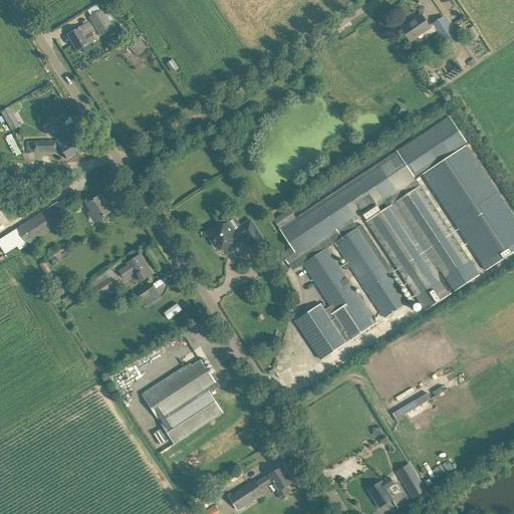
[(101,9),(88,17),(99,35),(112,27),(101,9)]
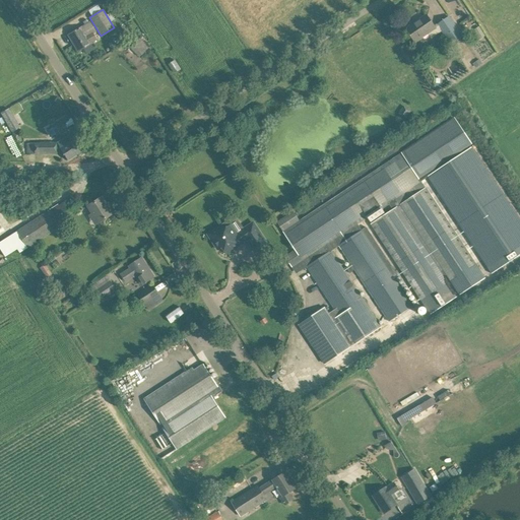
[(435,27),(433,23),(427,15),(406,28),(415,42),(435,27)]
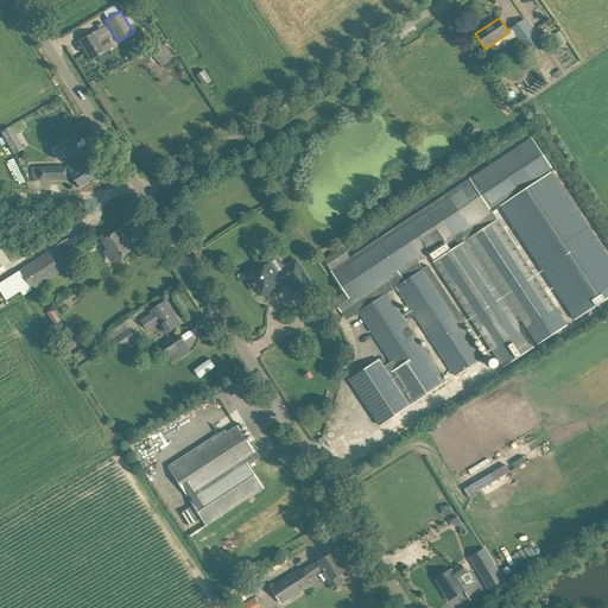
[(543,44),(532,30),(525,19),(512,29),(530,54),(543,44)]
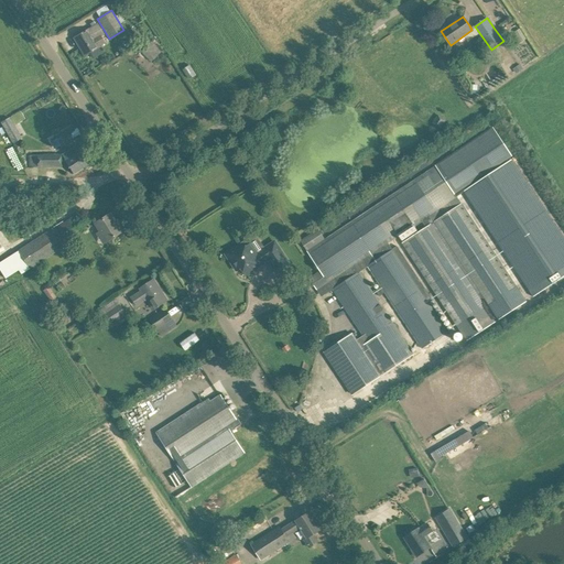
[(83,32),(74,38),(84,55),(94,50),(98,47),(104,44),(102,42),(100,38),(104,35),(97,24),(87,30),(83,32)]
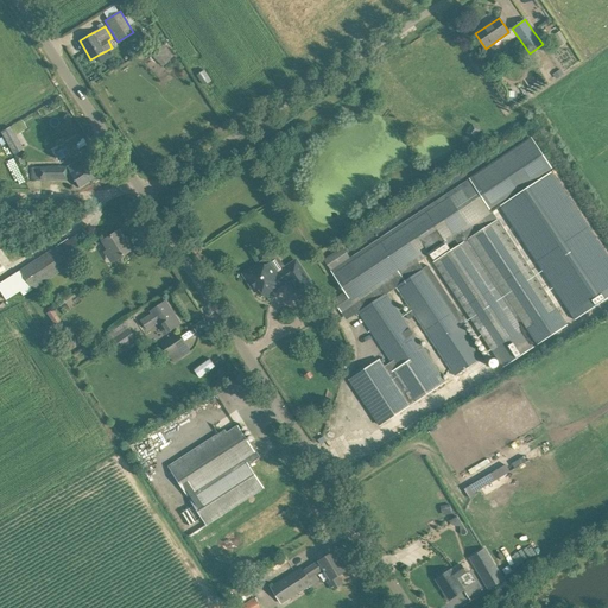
[(166,42),(153,52),(164,64),(176,52),(166,42)]
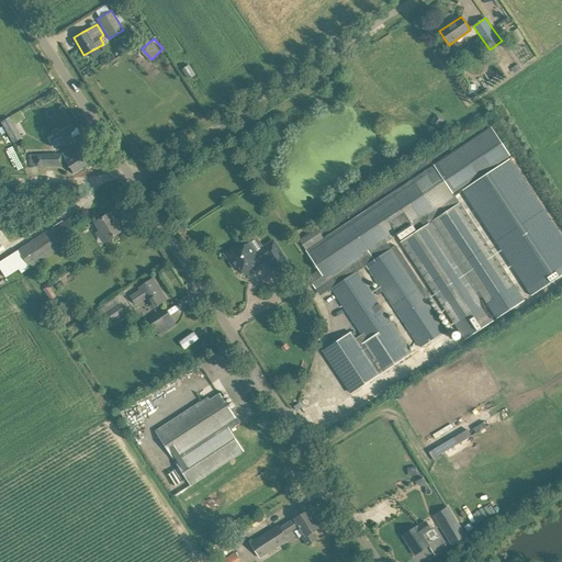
[(514,72),(521,68),(518,64),(510,68),(514,72)]
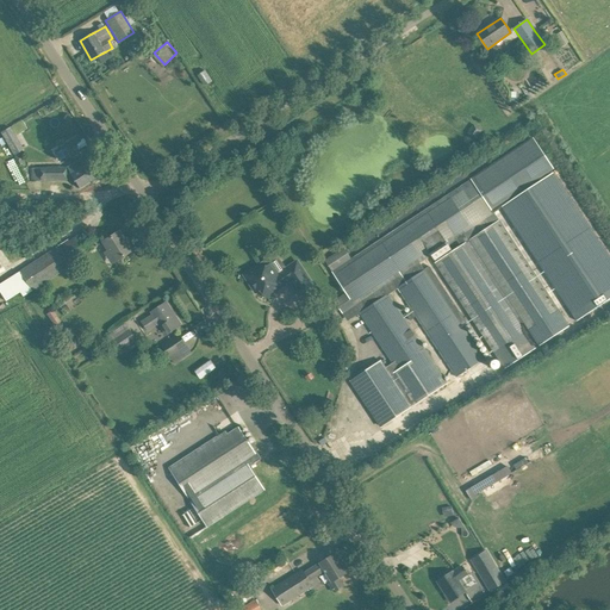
[(205,72),(199,75),(205,85),(212,81),(205,72)]
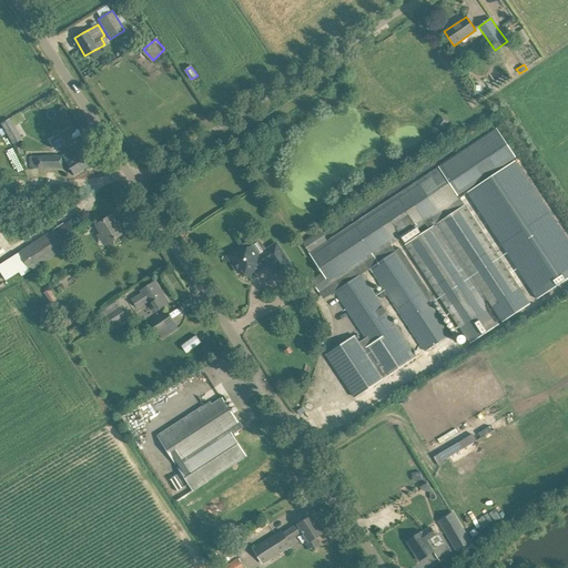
[(483,98),(484,85),(475,84),(474,97),(483,98)]
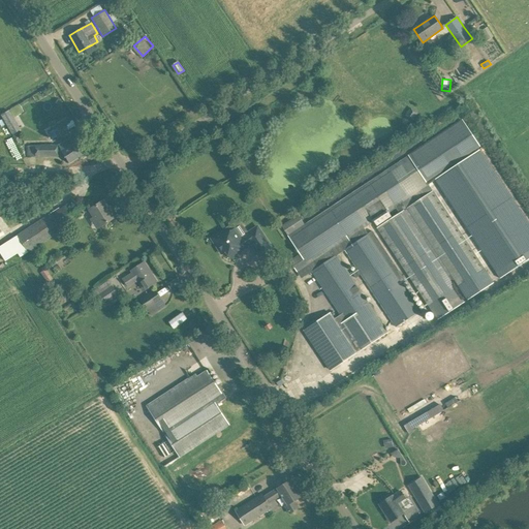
[(8,111),(0,115),(4,122),(11,117),(8,111)]
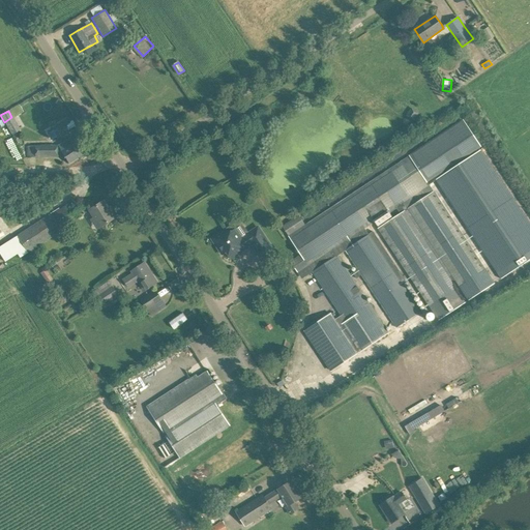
[(10,121),(16,130),(34,121),(28,111),(10,121)]
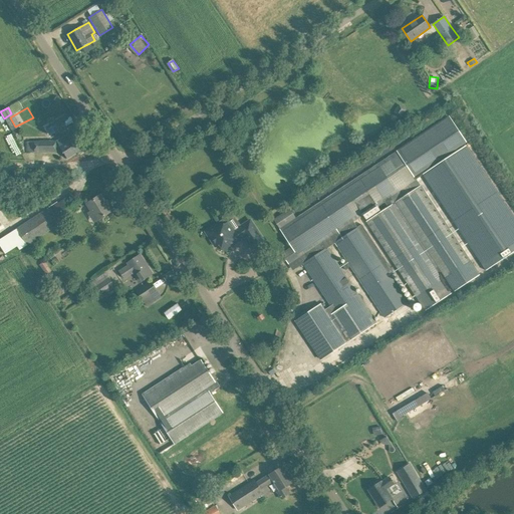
[(68,114),(61,119),(62,120),(65,125),(72,121),(69,115),(68,114)]
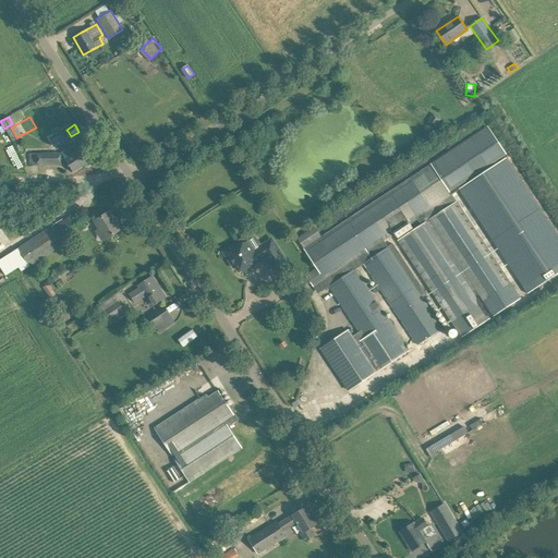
[(315,227),(298,238),(304,247),(317,268),(305,275),(314,287),(316,286),(320,293),(329,287),(360,332),(353,336),(349,329),(322,348),(349,390),(409,351),(390,322),(356,269),(363,265),(376,284),(371,288),(374,293),(379,289),(416,344),(441,328),(423,300),(428,296),(393,244),(389,247),(385,240),(417,218),(422,226),(400,240),(453,322),(463,337),(521,299),(511,283),(457,202),(431,219),(426,213),(452,194),(459,190),(528,293),(557,273),(557,235),(486,128),(481,131),(431,164),(432,165),(322,238),(322,237),(315,227)]
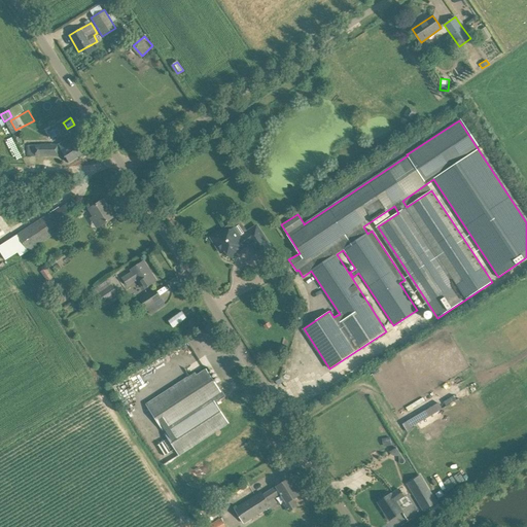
[(51,130),(57,138),(64,134),(58,126),(51,130)]
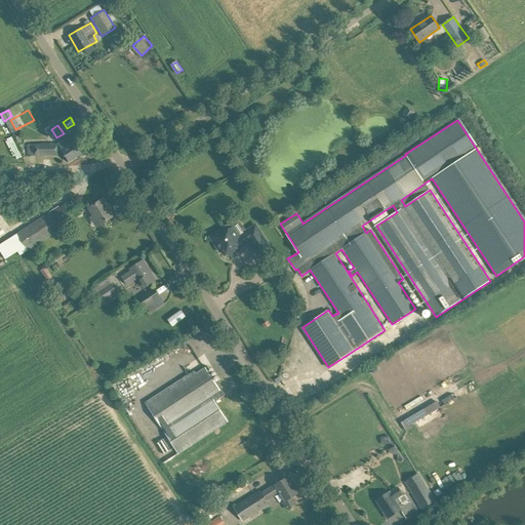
[(69,136),(57,144),(61,149),(59,149),(68,162),(81,154),(82,155),(84,155),(86,154),(87,153),(88,152),(87,150),(92,147),(84,133),(72,142),(69,136)]
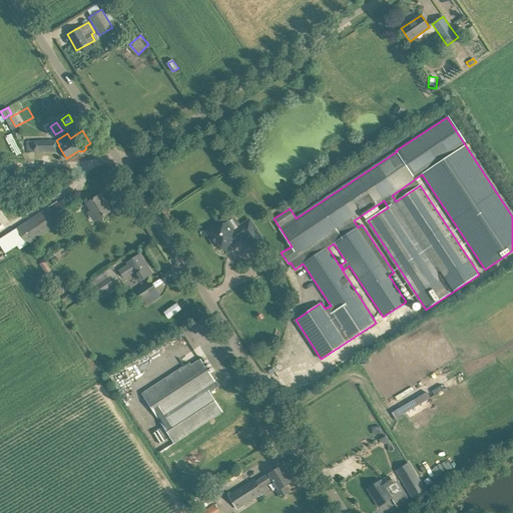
[(29,152),(42,152),(56,151),(56,140),(25,141),(26,152),(29,151),(29,152)]
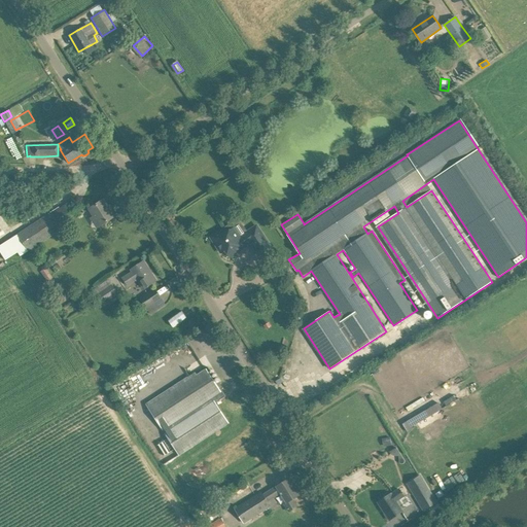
[(58,208),(0,244),(0,252),(5,260),(18,253),(19,255),(27,250),(60,229),(60,227),(83,212),(82,211),(74,199),(66,204),(59,209),(58,208)]
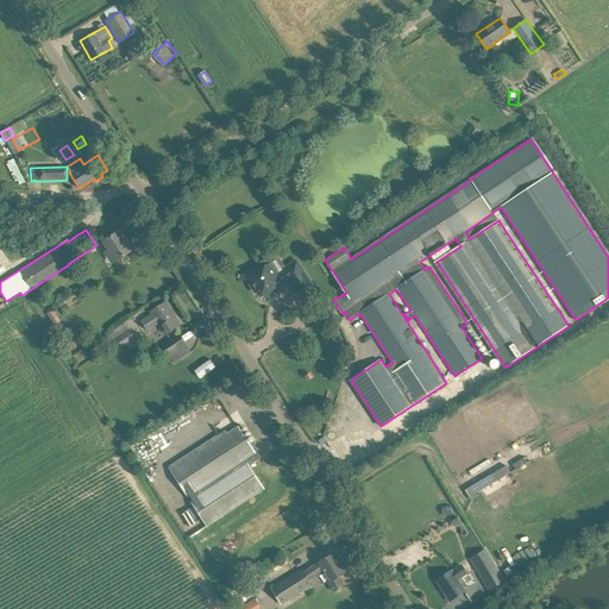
[(110,263),(119,258),(129,251),(121,240),(123,239),(118,231),(104,240),(108,249),(104,252),(110,263)]
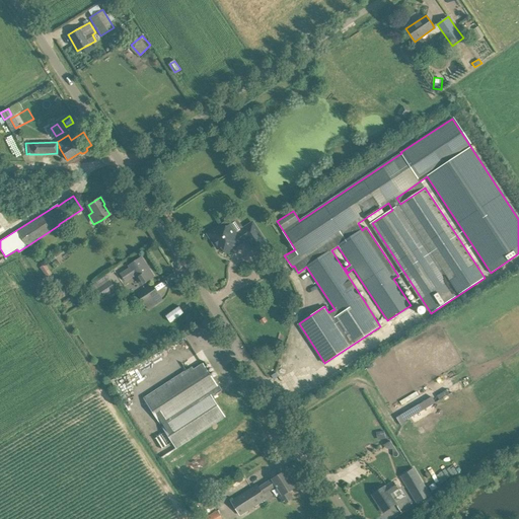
[(255,250),(264,245),(267,243),(253,222),(241,230),(242,232),(238,234),(231,224),(228,226),(221,231),(218,227),(208,234),(218,248),(222,246),(227,253),(242,242),(241,241),(246,237),(255,250)]
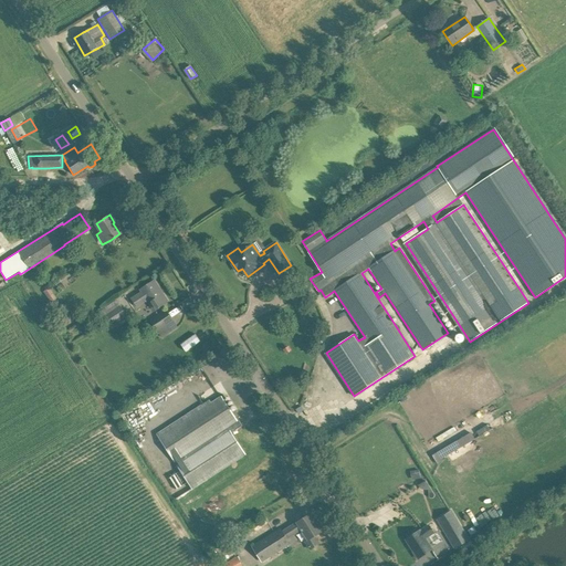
[(155,310),(158,307),(168,302),(154,281),(142,290),(144,292),(133,299),(137,305),(147,299),(155,310)]
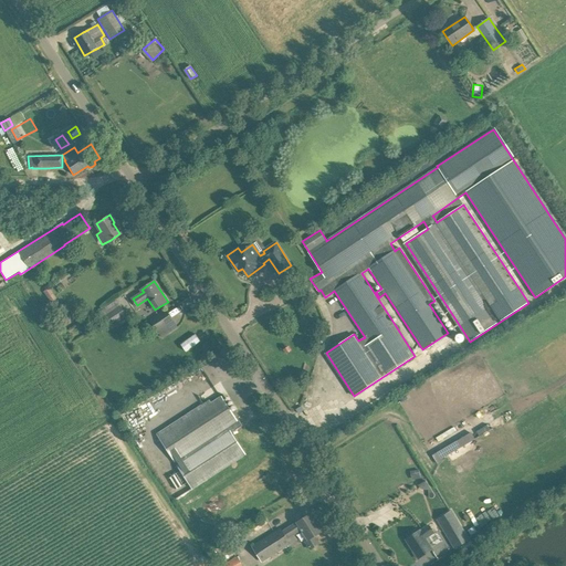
[(56,297),(49,286),(42,291),(50,302),(56,297)]
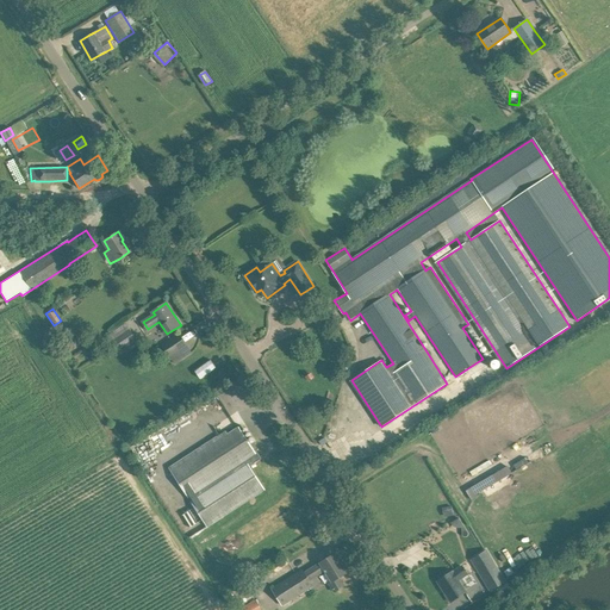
[(116,337),(112,341),(118,350),(135,338),(125,324),(113,332),(116,337)]
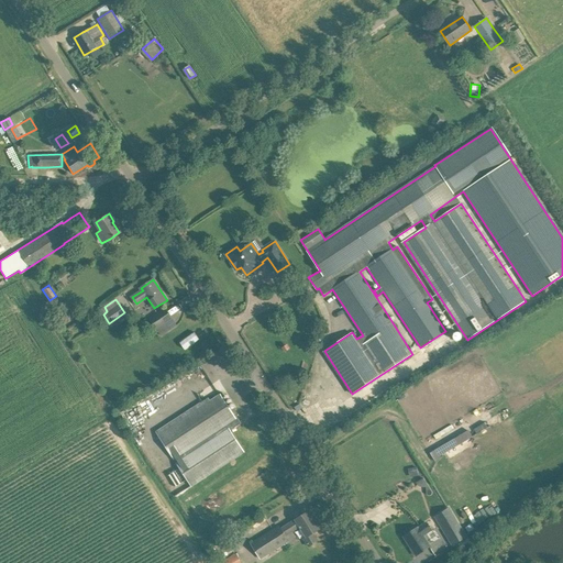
[(157,329),(172,319),(165,309),(150,319),(157,329)]
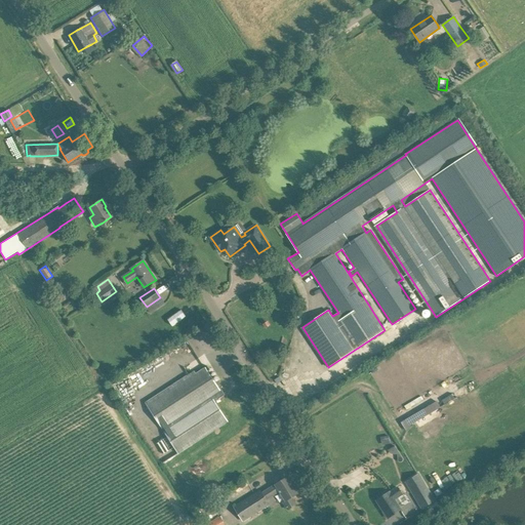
[(213,402),(225,395),(220,388),(218,390),(205,368),(196,374),(194,372),(146,403),(178,453),(227,421),(213,402)]
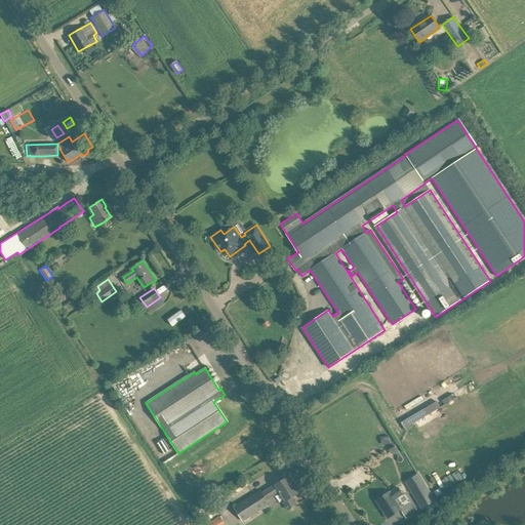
[(452,394),(441,400),(444,404),(454,398),(452,394)]
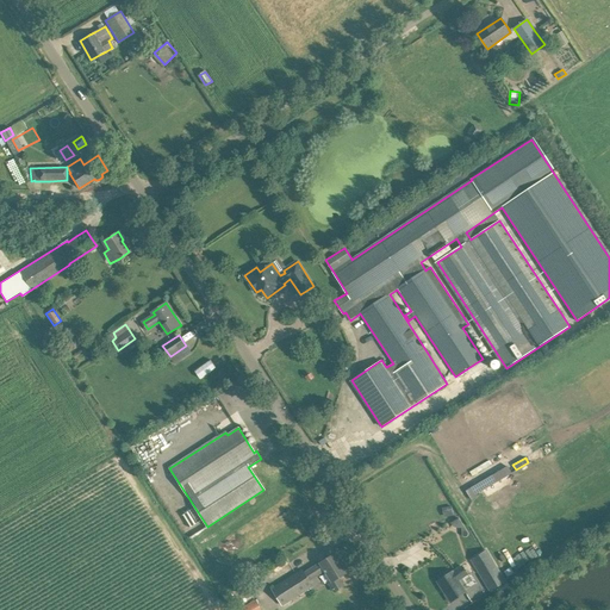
[(503,468),(472,486),(477,493),(508,475),(503,468)]
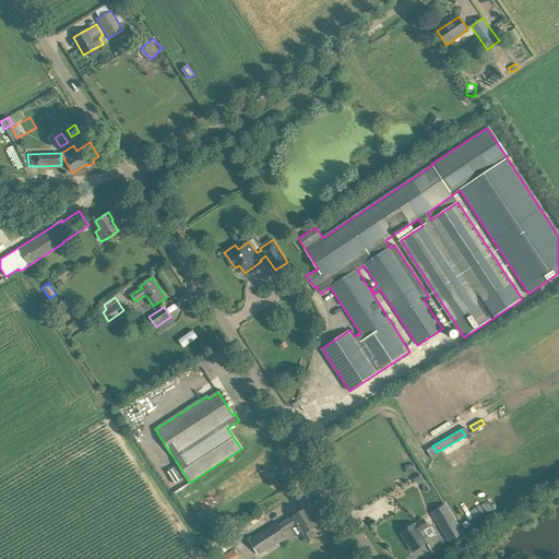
[(414,464),(405,466),(406,475),(416,473),(414,464)]
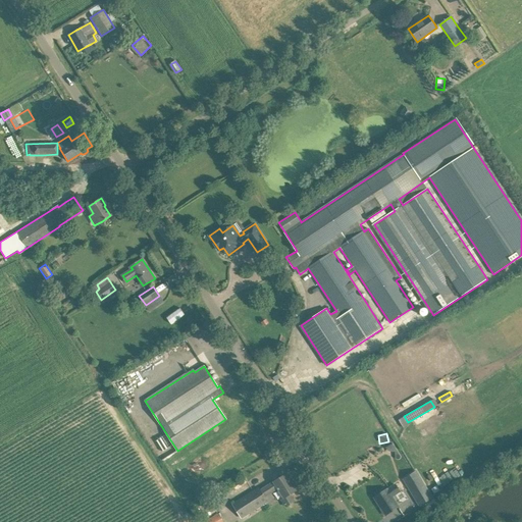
[(393,442),(385,448),(387,450),(388,451),(390,452),(393,452),(396,452),(396,459),(397,459),(399,460),(400,459),(401,458),(401,457),(393,442)]
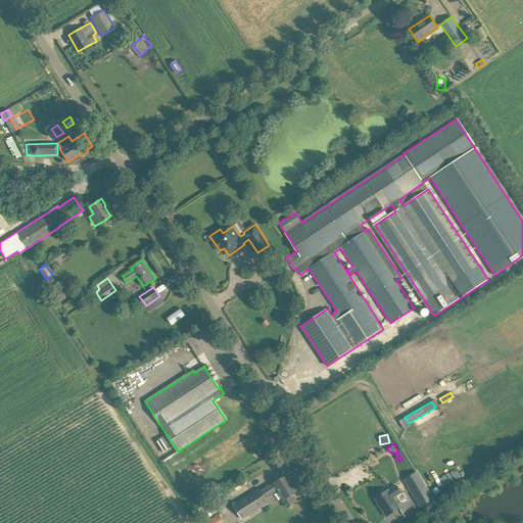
[(430,494),(421,480),(416,472),(405,480),(409,487),(418,503),(421,507),(433,500),(430,494)]
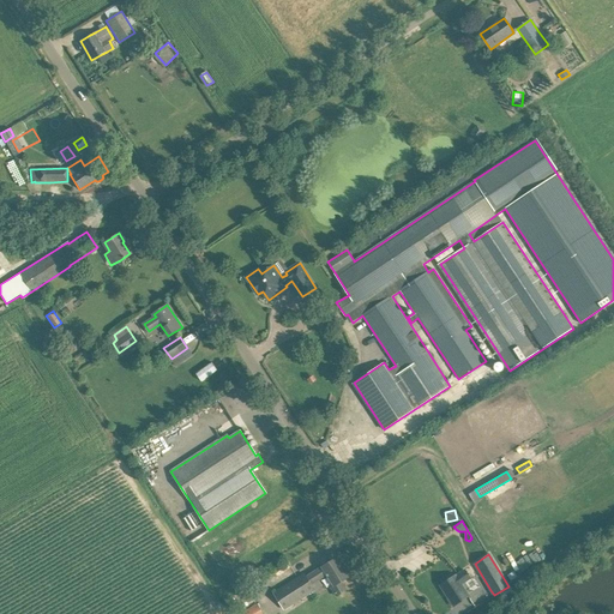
[(305,573),(275,593),(284,608),(314,589),(312,584),(320,579),(327,576),(335,587),(331,589),(336,597),(347,590),(342,582),(349,577),(337,558),(326,564),(315,571),(307,577),(305,573)]
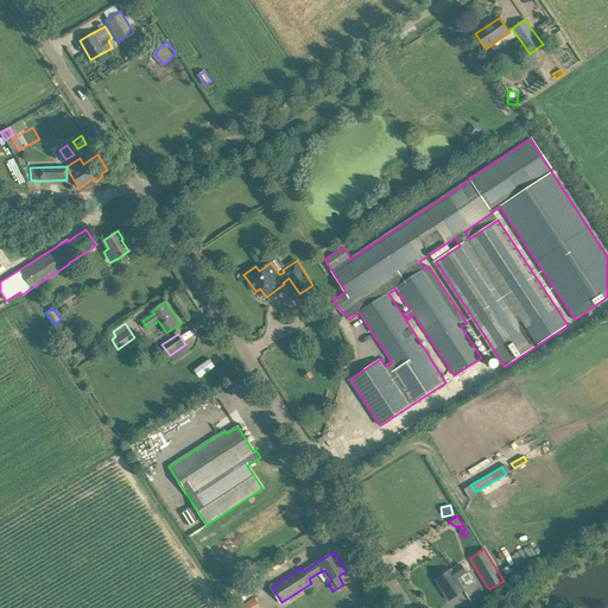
[(449,600),(463,590),(456,578),(464,572),(460,564),(450,570),(436,580),(449,600)]
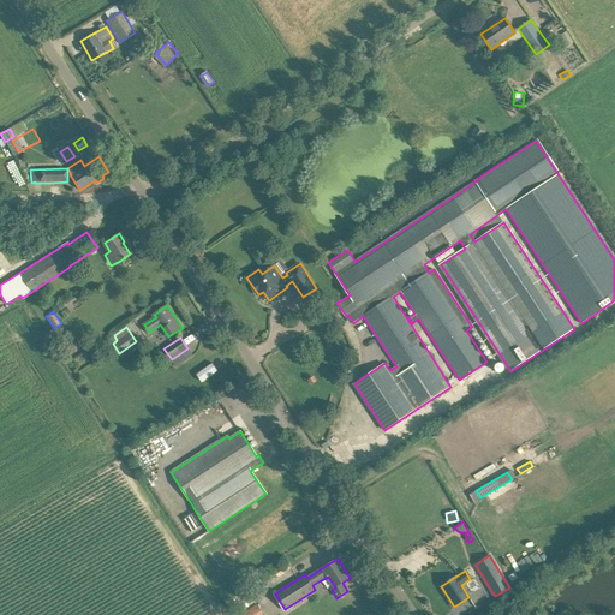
[(240,614),(263,614),(257,604),(240,614)]
